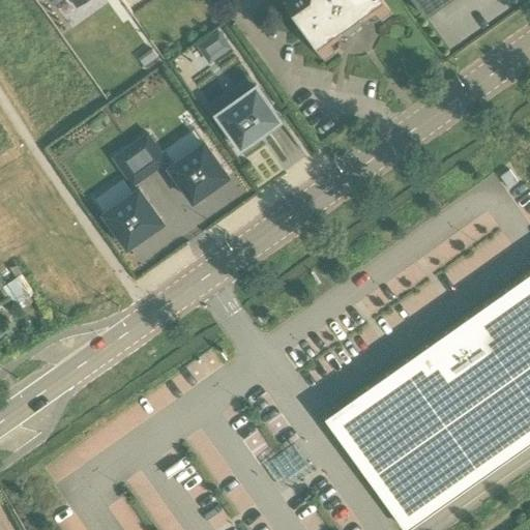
[(285,0),(282,2),(324,61),(335,54),(333,51),(336,48),(340,33),(348,34),(358,27),(359,19),(374,22),(391,13),(381,0),(285,0)]
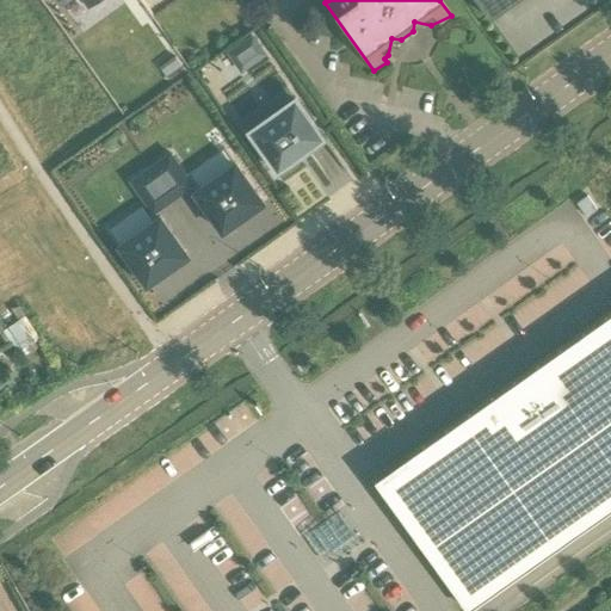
[(475,0),(486,14),(506,0),(475,0)]
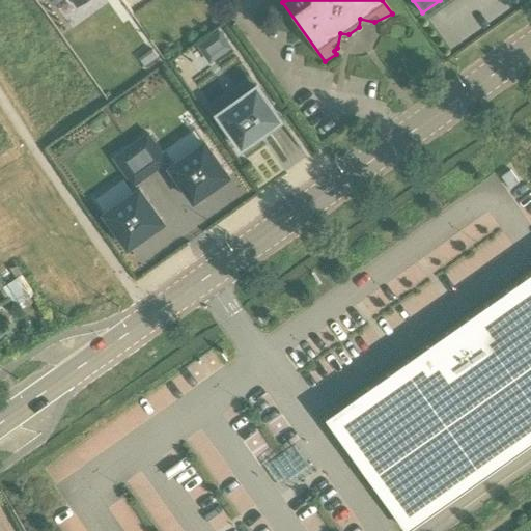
[(280,120),(255,85),(215,114),(241,149),(280,120)]
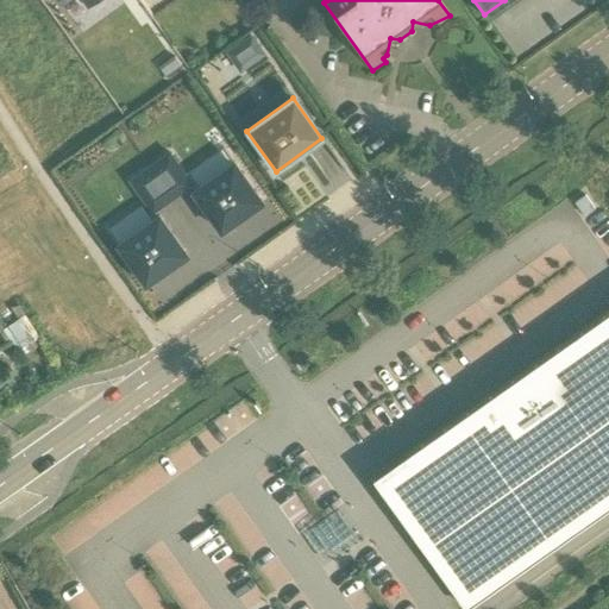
[(237,169),(196,198),(220,231),(261,202),(237,169)]
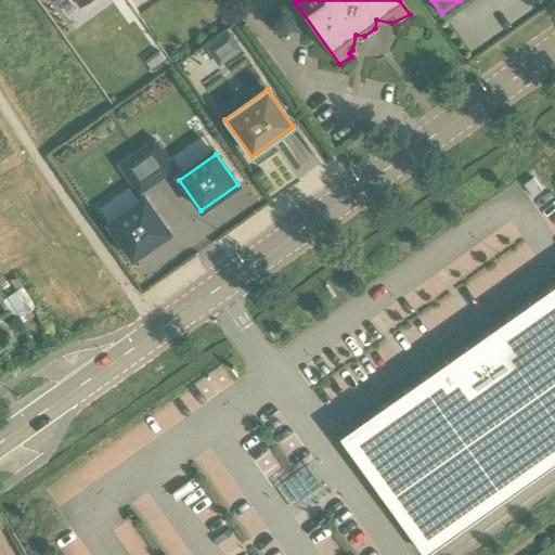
[(132,259),(169,232),(144,197),(107,223),(132,259)]
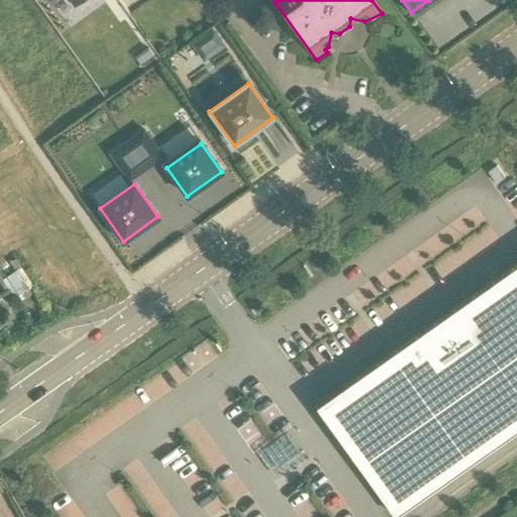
[(0,276),(0,283),(3,282),(13,299),(34,287),(24,269),(21,270),(15,260),(9,264),(13,273),(5,278),(0,276)]
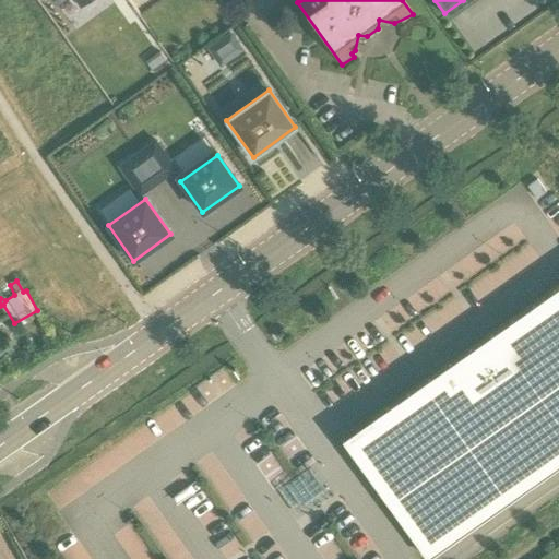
[(558,288),(342,442),(427,558),(428,558),(558,465),(558,288)]
